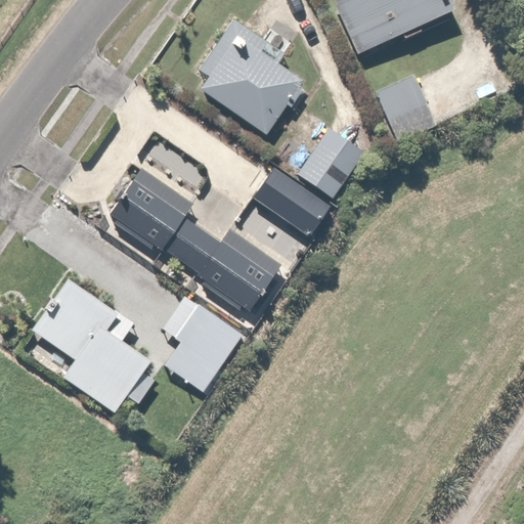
[(331,0),(356,54),(453,10),(448,0),(331,0)]
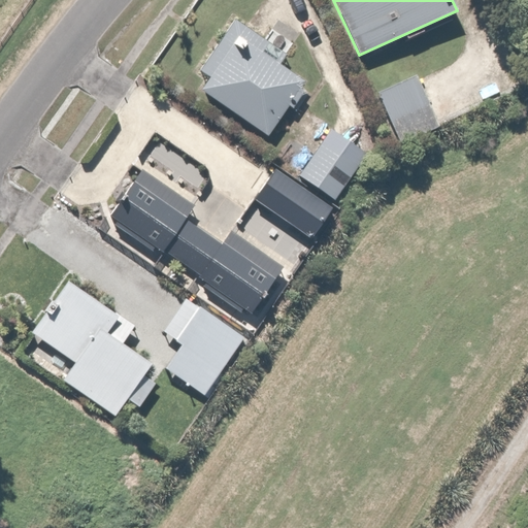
[(213,78),(205,91),(269,133),(288,105),(294,109),(310,86),(278,64),(294,40),(273,27),(266,38),(237,19),(202,70),(213,78)]
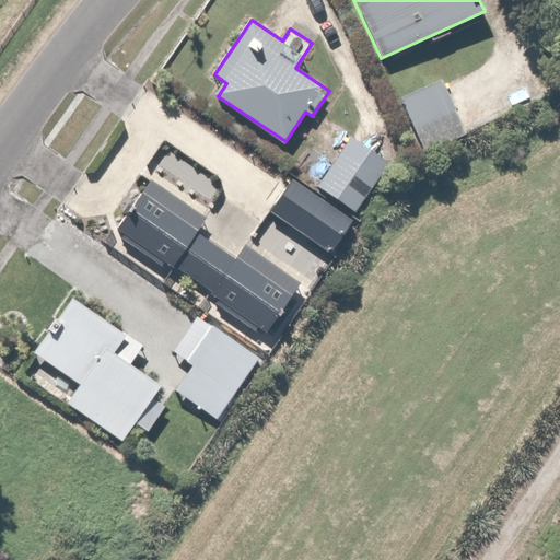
[(441,74),(397,95),(424,152),(468,131),(441,74)]
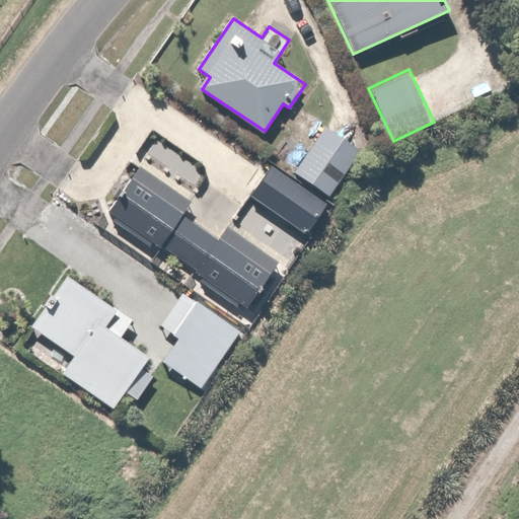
[(315,137),(292,168),(326,195),(350,163),(315,137)]
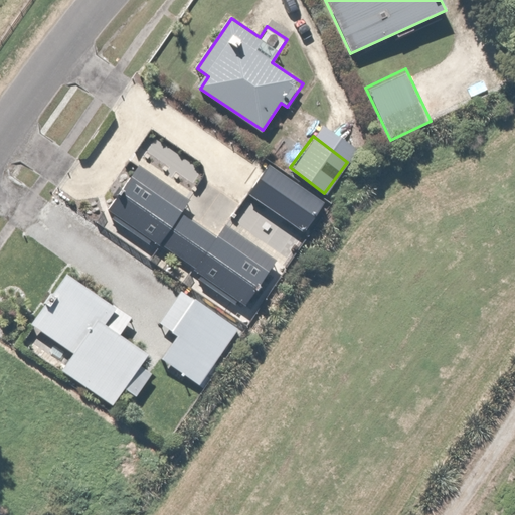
[(136,169),(107,212),(159,246),(162,241),(204,270),(196,282),(244,314),(277,265),(217,225),(212,233),(179,212),(186,202),(136,169)]
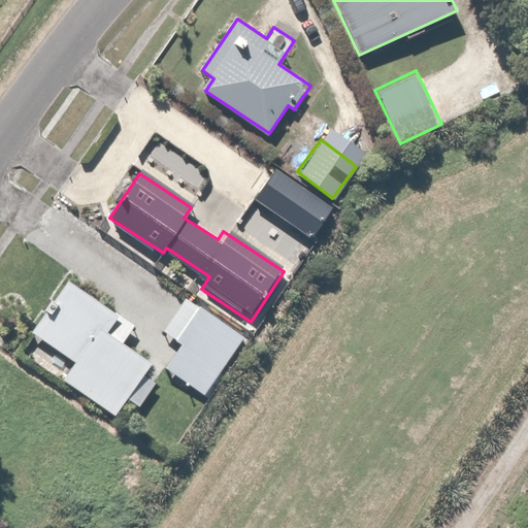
[(129,320),(60,276),(26,327),(67,357),(58,374),(109,411),(121,394),(130,400),(147,373),(135,363),(142,353),(119,335),(129,320)]
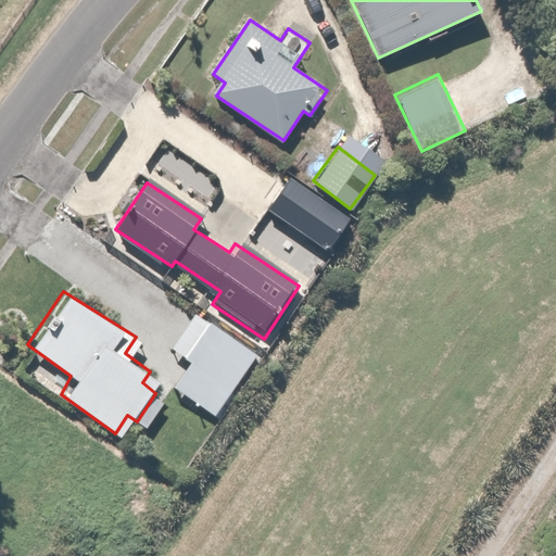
[(218,418),(256,351),(191,314),(168,353),(184,362),(167,389),(218,418)]
